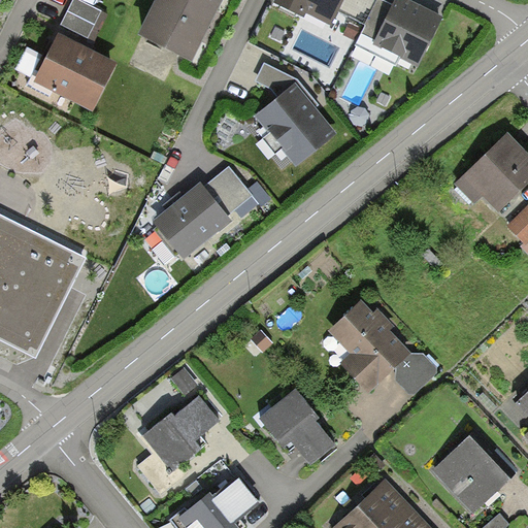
[(102,11),(79,0),(73,0),(62,25),(90,38),(102,11)]
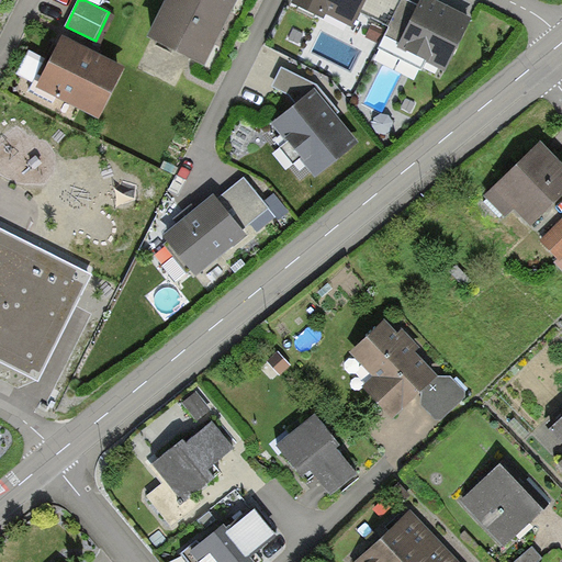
[(237,0),(168,0),(150,36),(205,65),(237,0)]
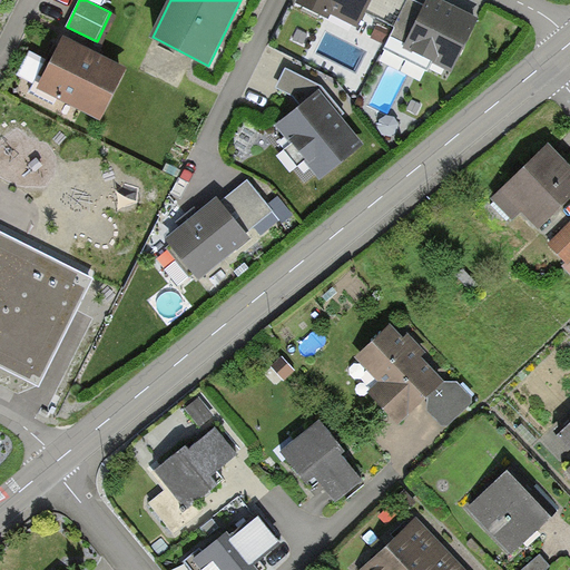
[(297,0),(295,5),(327,19),(331,16),(357,29),(366,12),(395,27),(408,0),(297,0)]
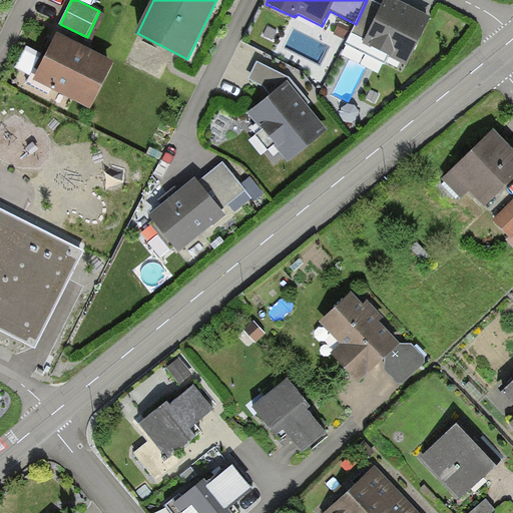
[(418,10),(397,0),(383,0),(381,5),(369,0),(367,0),(356,24),(347,44),(384,62),(388,53),(407,63),(430,15),(418,10)]
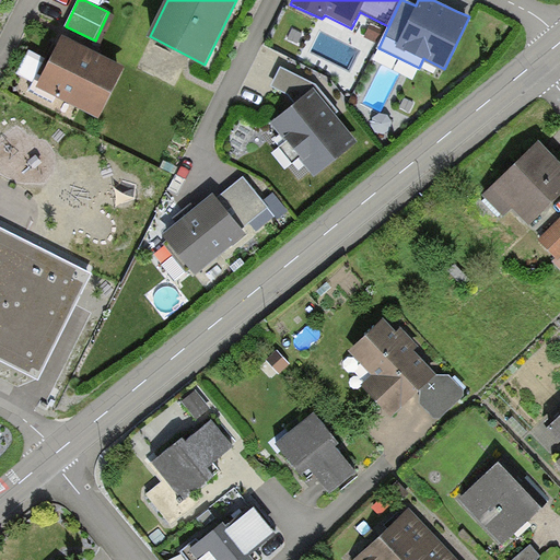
[(93,53),(62,37),(37,90),(101,119),(125,68),(93,53)]
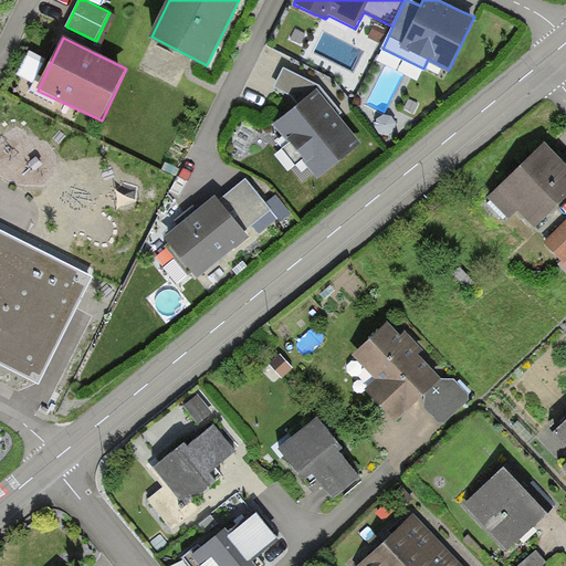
[(31,53),(19,76),(35,84),(46,61),(31,53)]
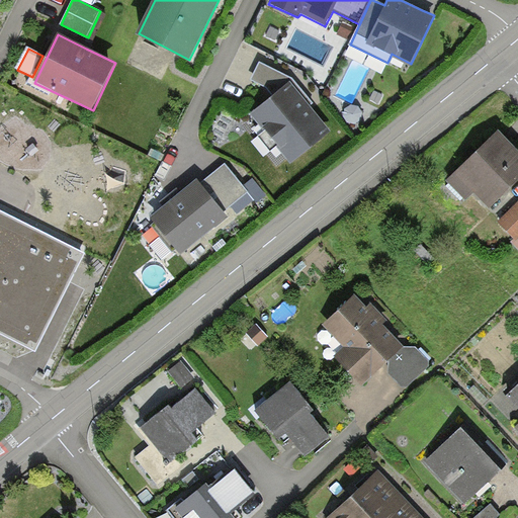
[(274,97),(251,115),(264,132),(258,137),(270,152),(277,147),(291,165),(330,133),(316,114),(310,107),(313,104),(291,78),(260,63),(252,80),(267,88),(274,97)]
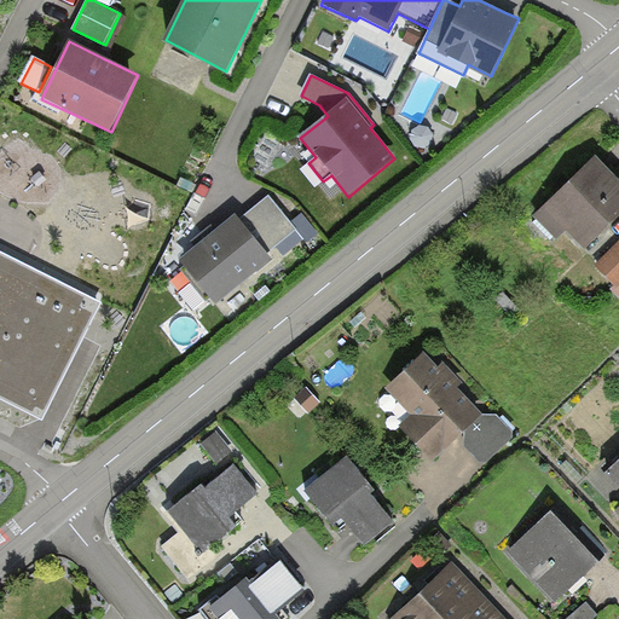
[(618,180),(595,156),(533,217),(556,239),(567,230),(585,248),(618,214),(618,180)]
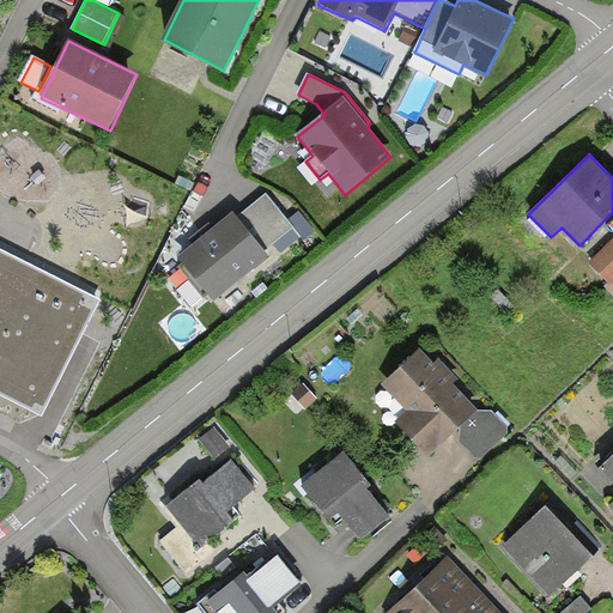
[(235,214),(178,259),(214,303),(269,259),(262,250),(291,228),(267,195),(238,218),(235,214)]
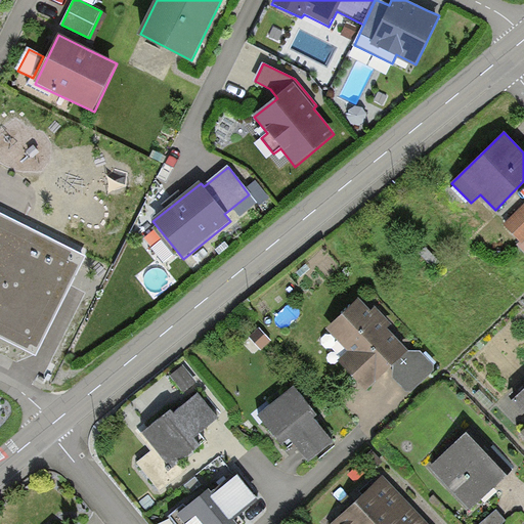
[(523,204),(504,223),(520,242),(518,245),(523,251),(523,204)]
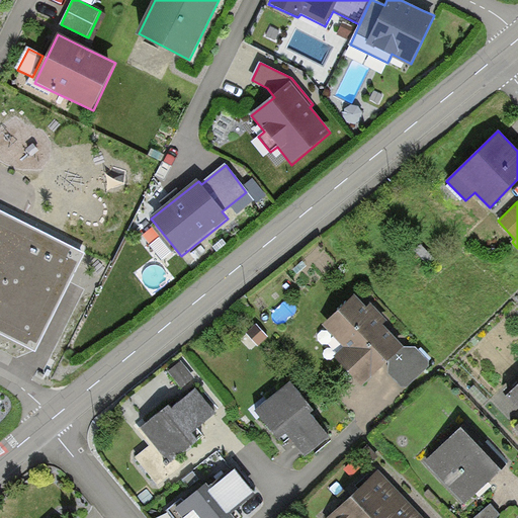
[(0,214),(0,330),(35,348),(81,255),(0,214)]
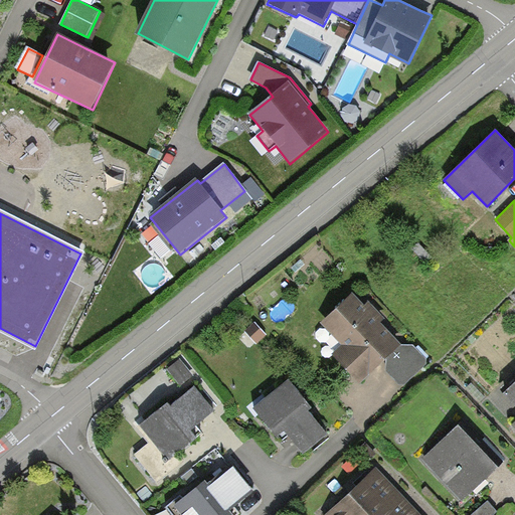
[(354,294),(322,325),(341,345),(332,352),(361,384),(385,362),(385,371),(399,385),(404,385),(426,365),(426,357),(414,346),(401,345),(381,324),(385,319),(369,302),(365,306),(354,294)]
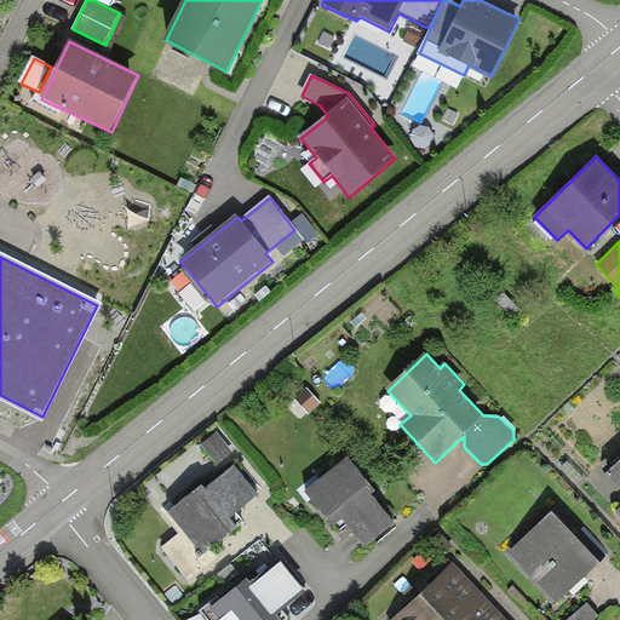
[(219,432),(204,445),(222,469),(237,457),(219,432)]
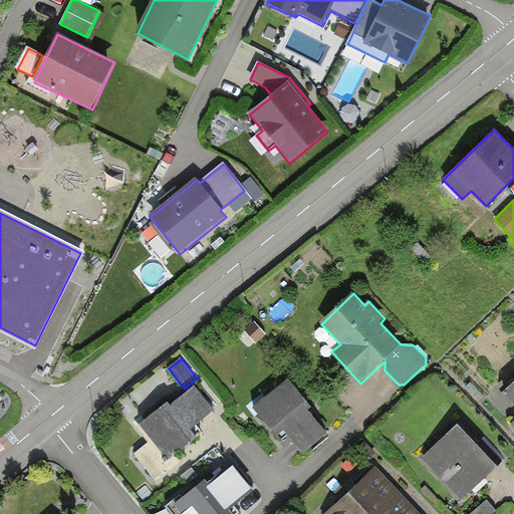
[(289,380),(253,409),(276,437),(284,431),(302,453),(326,434),(309,413),(312,408),(289,380)]
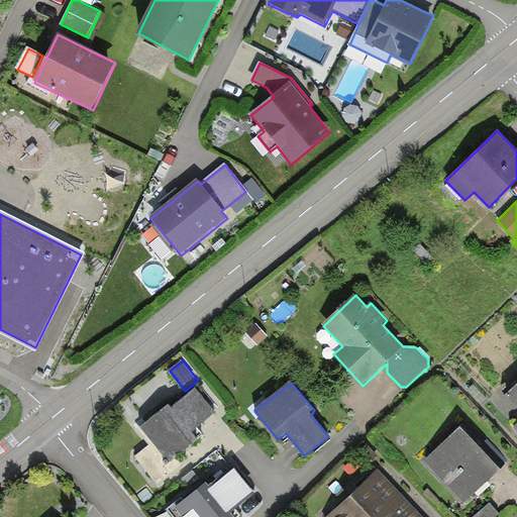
[(516,387),(506,398),(516,408),(516,387)]
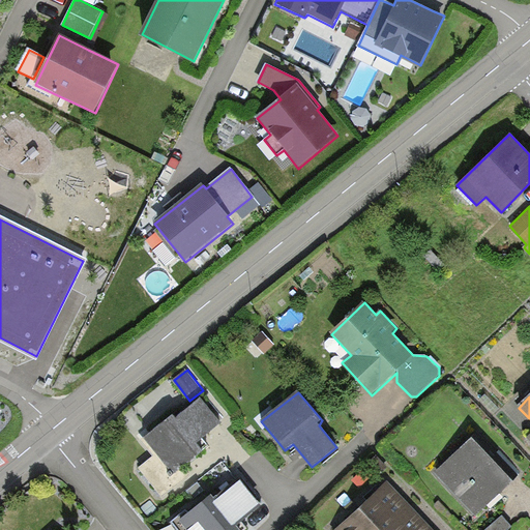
[(175,415),(145,439),(173,476),(202,453),(194,443),(202,437),(221,422),(202,399),(177,418),(175,415)]
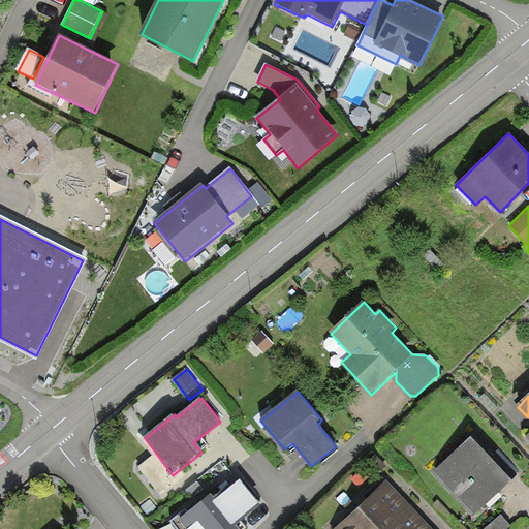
[(470,437),(433,472),(474,517),(514,481),(470,437)]
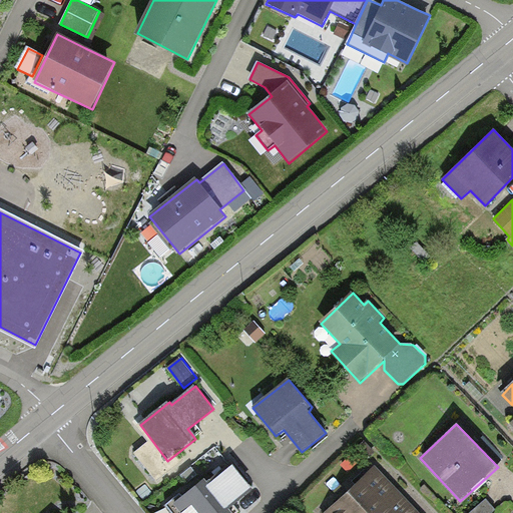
[(181,494),(168,504),(174,512),(231,512),(228,508),(251,489),(232,466),(208,485),(205,481),(184,498),(181,494)]
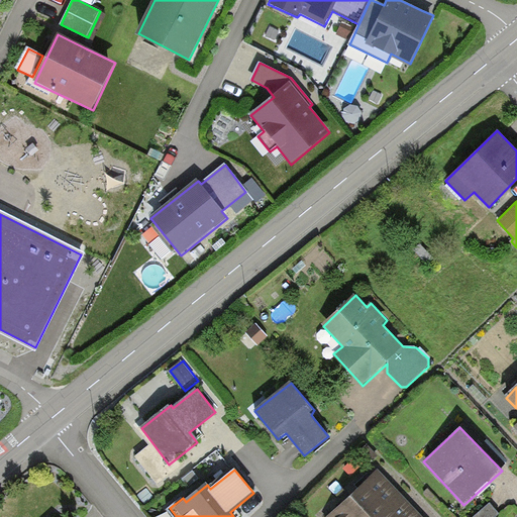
[(419,516),(378,473),(330,516),(419,516)]
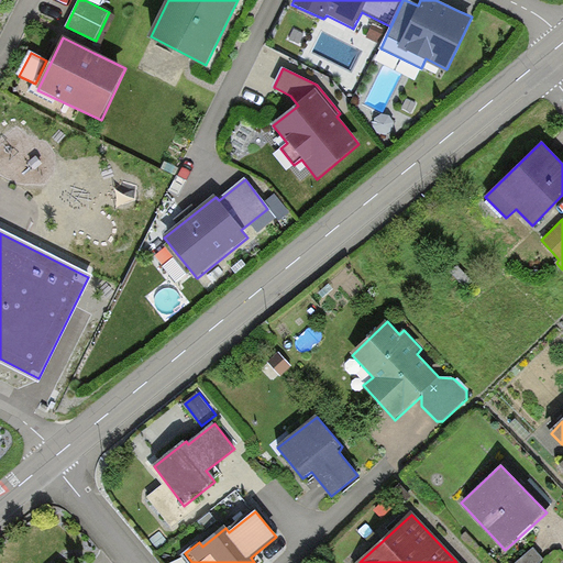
[(533,548),(515,562),(539,562),(543,560),(533,548)]
